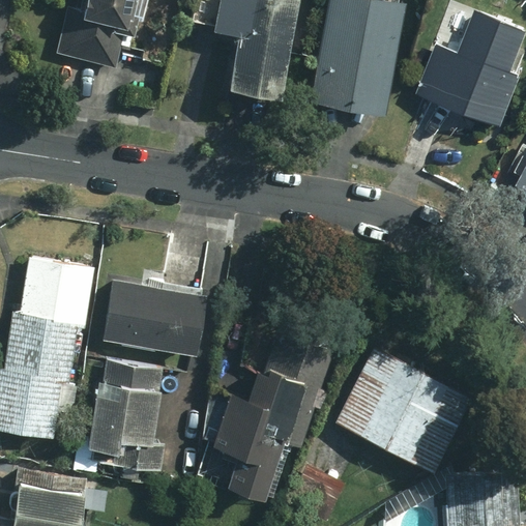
[(89,0),(87,13),(71,9),(61,56),(123,70),(139,0),(89,0)]
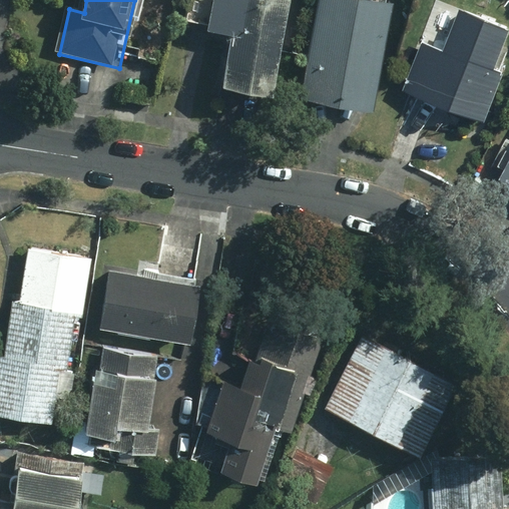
[(272,98),(289,0),(211,0),(205,35),(229,39),(221,89),(272,98)]
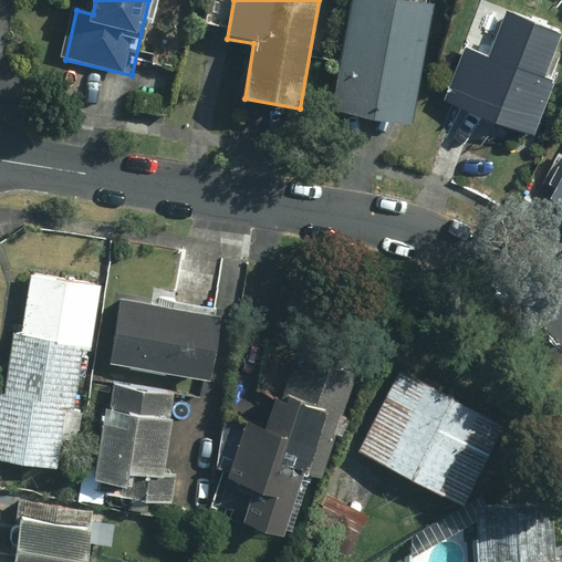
[(434,0),(350,0),(334,111),(417,122),(434,0)]
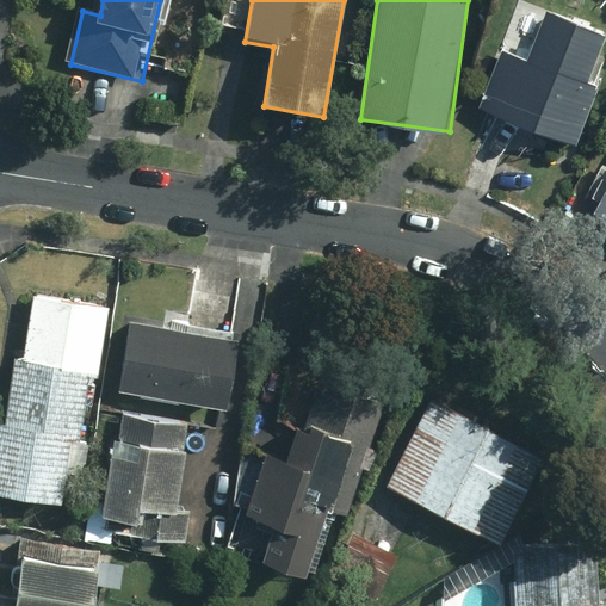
[(605,33),(530,4),(489,106),(588,146),(605,103),(605,90),(603,88),(605,81),(605,33)]
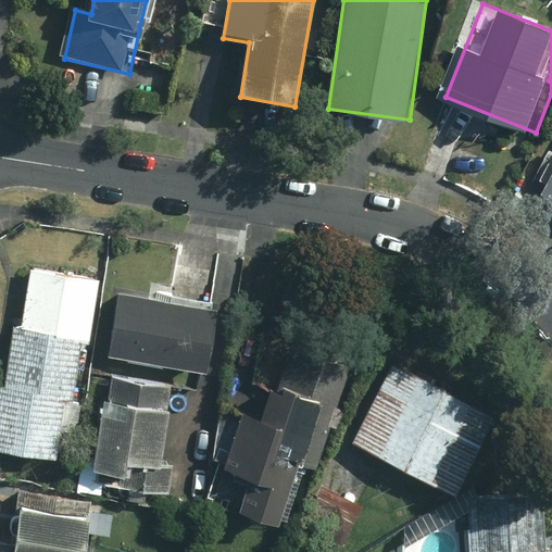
[(107,280),(30,271),(10,389),(0,387),(0,447),(54,456),(64,402),(75,404),(84,353),(93,355),(107,280)]
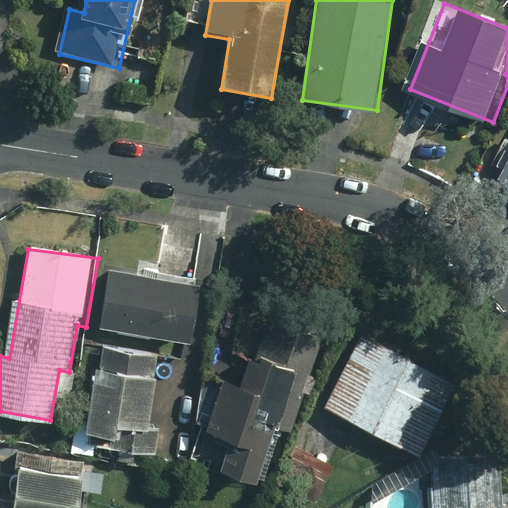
[(200,285),(107,271),(98,331),(191,345),(200,285)]
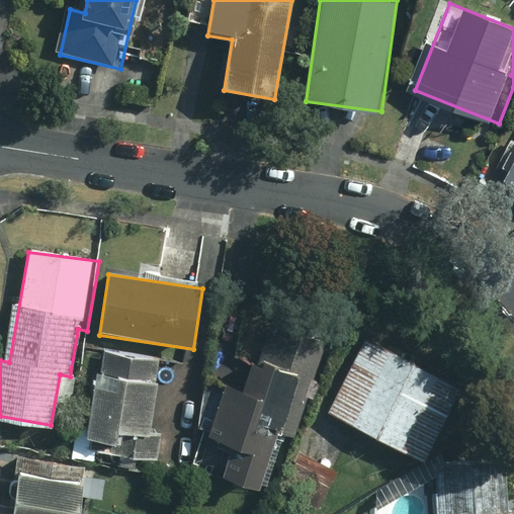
[(333,345),(280,324),(261,373),(236,364),(224,395),(212,391),(197,428),(205,431),(193,462),(263,490),(285,433),(296,437),(333,345)]
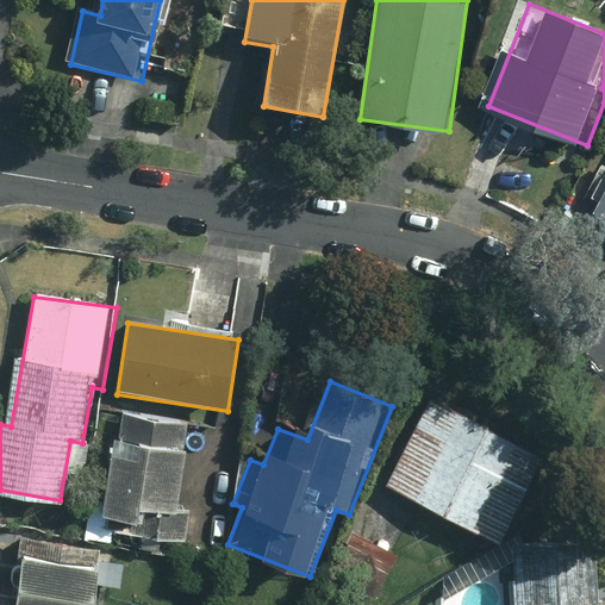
[(546,461),(431,398),(384,485),(498,548),(546,461)]
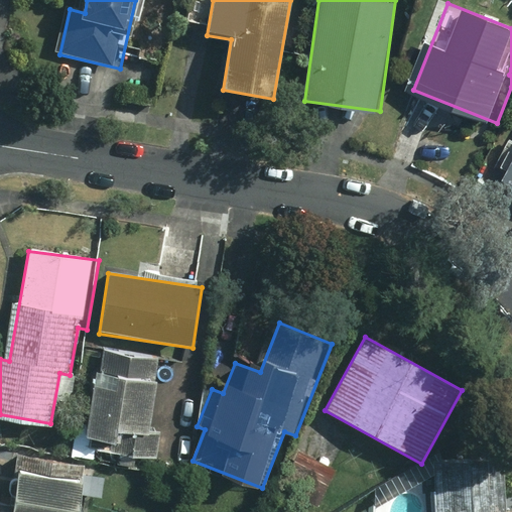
[(161,355),(97,349),(90,427),(77,426),(74,459),(160,466),(163,430),(155,430),(161,355)]
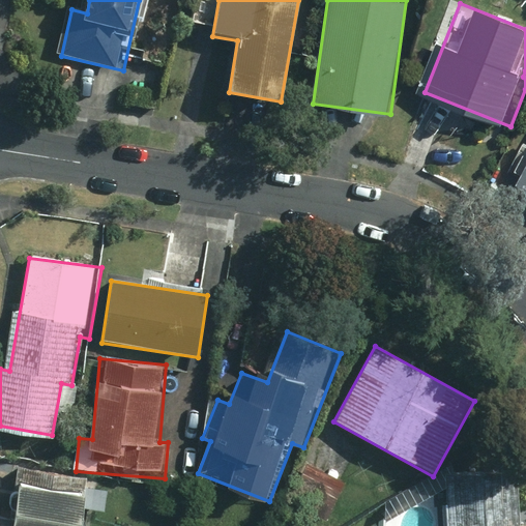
[(450,470),(451,506),(442,506),(442,525),(523,525),(523,469),(450,470)]
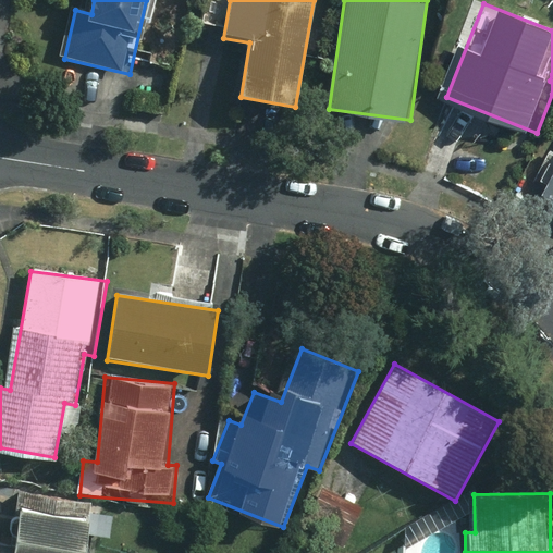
[(87,552),(93,515),(15,504),(10,545),(0,543),(0,552),(87,552)]
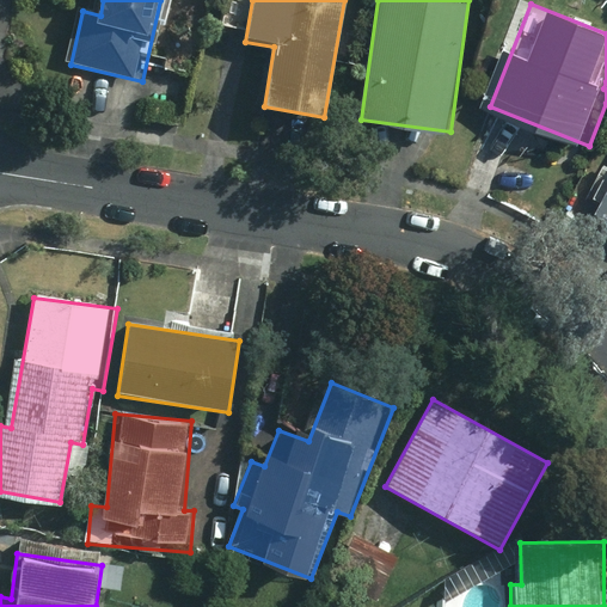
All buildings are outlined.
